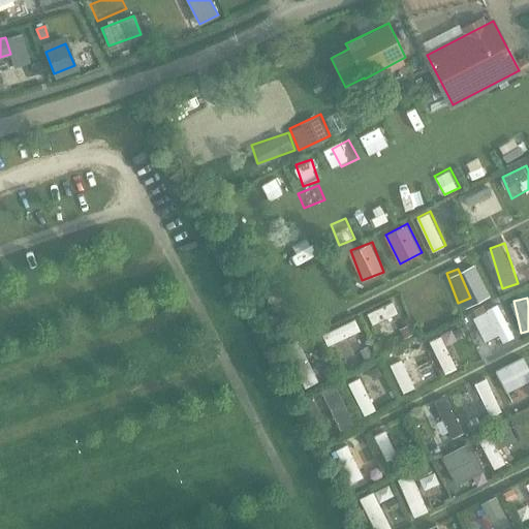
[(373,323),(399,312),(394,300),(368,311),(373,323)]
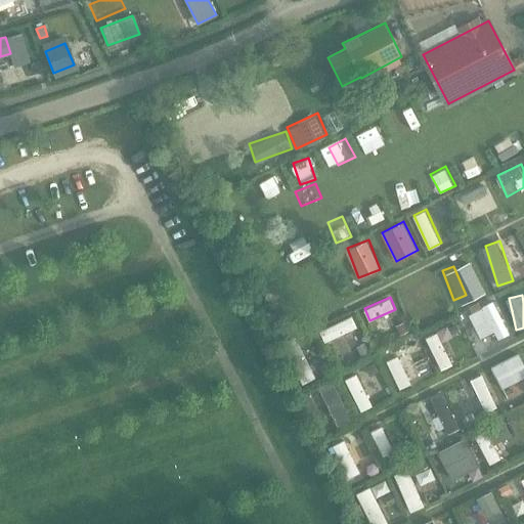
[(320,328),(324,340),(358,328),(353,314),(320,328)]
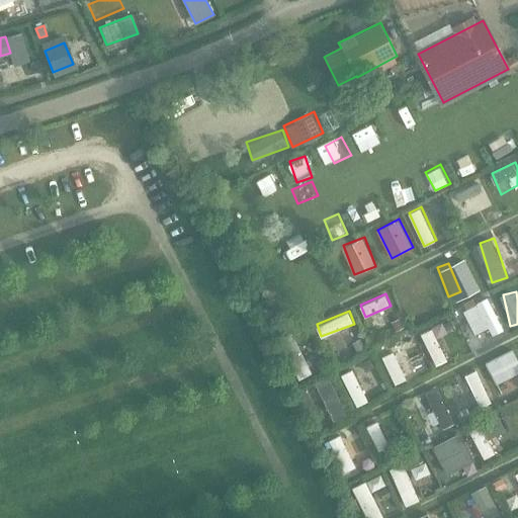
[(399,320),(392,323),(396,332),(403,329),(399,320)]
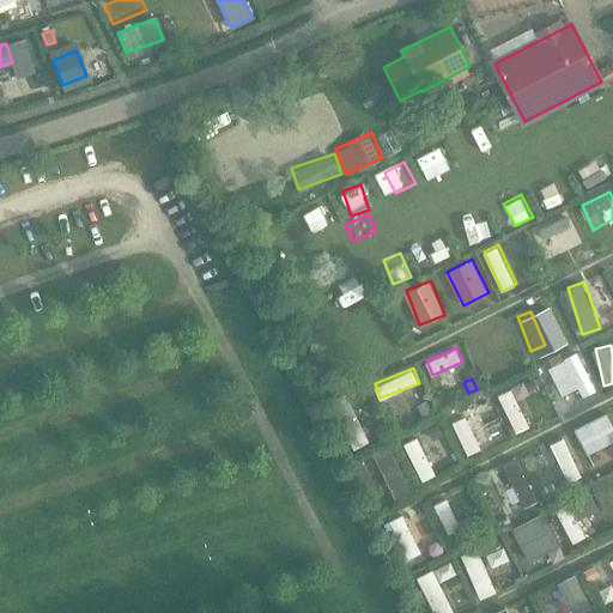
[(533,381),(523,386),(528,395),(538,390),(533,381)]
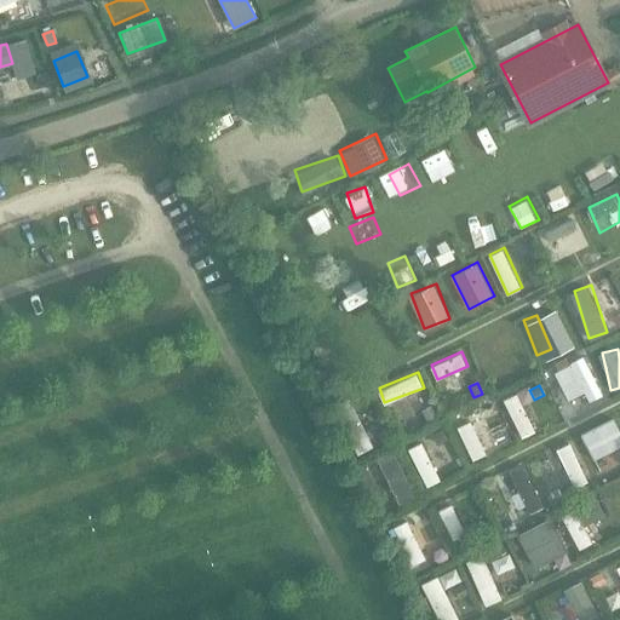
[(359,453),(374,445),(351,397),(334,406),(359,453)]
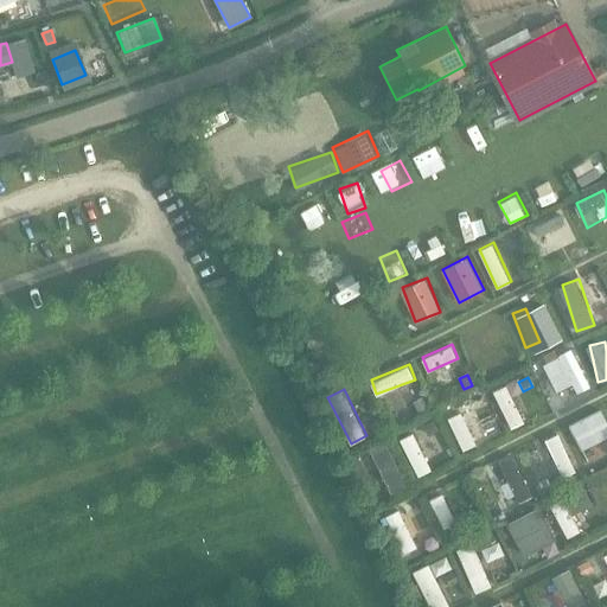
[(462,410),(448,416),(464,449),(478,443),(462,410)]
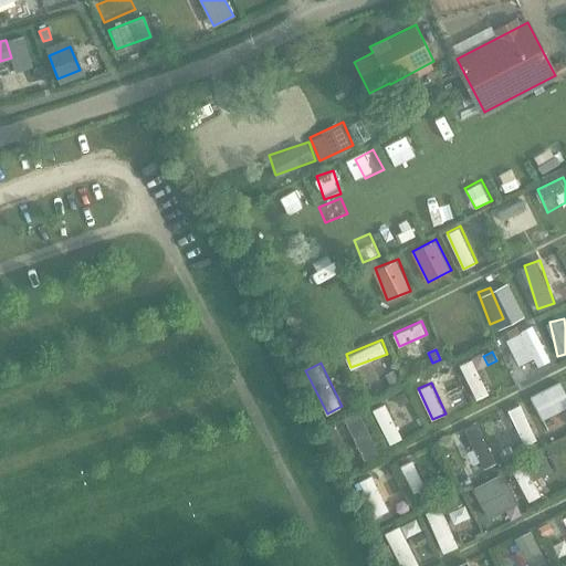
[(404,394),(395,398),(399,407),(407,402),(404,394)]
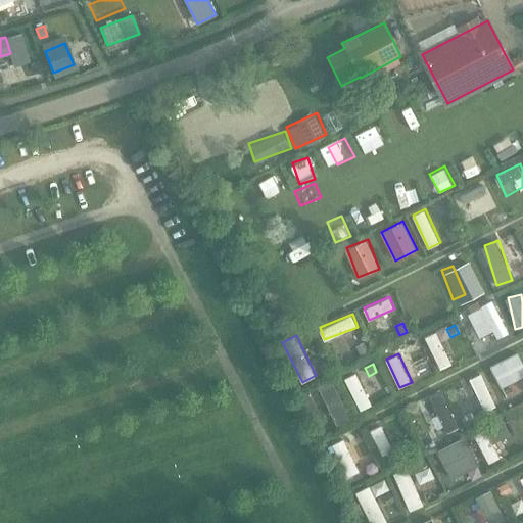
[(359,372),(346,376),(359,410),(372,405),(359,372)]
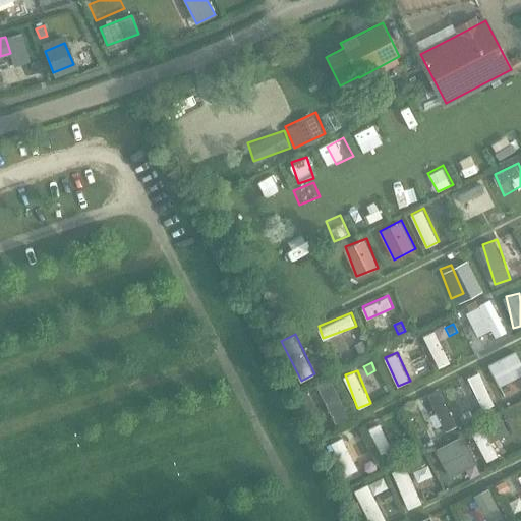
[(480,370),(468,377),(483,410),(496,404),(480,370)]
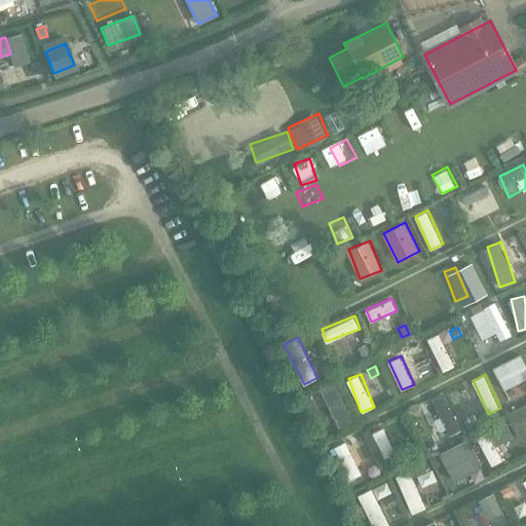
[(525,382),(508,389),(512,398),(525,391),(525,382)]
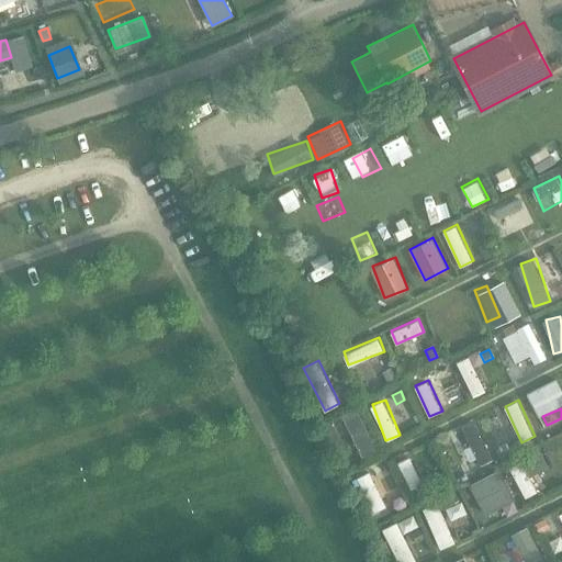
[(479,465),(494,458),(474,418),(459,426),(479,465)]
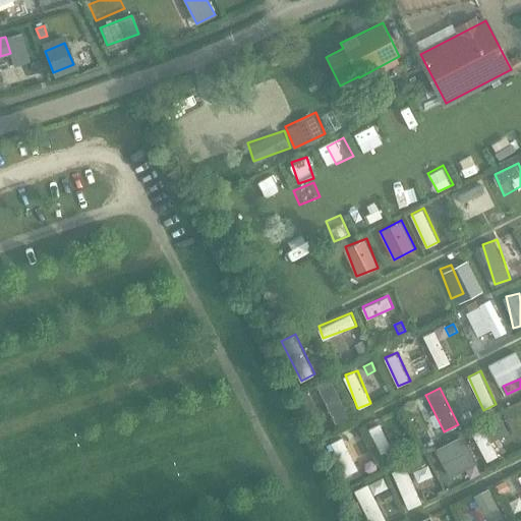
[(325,396),(315,398),(325,428),(334,425),(325,396)]
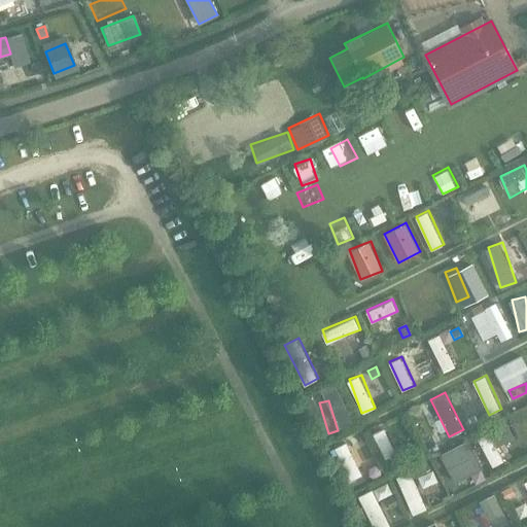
[(374,432),(385,457),(396,452),(385,427),(374,432)]
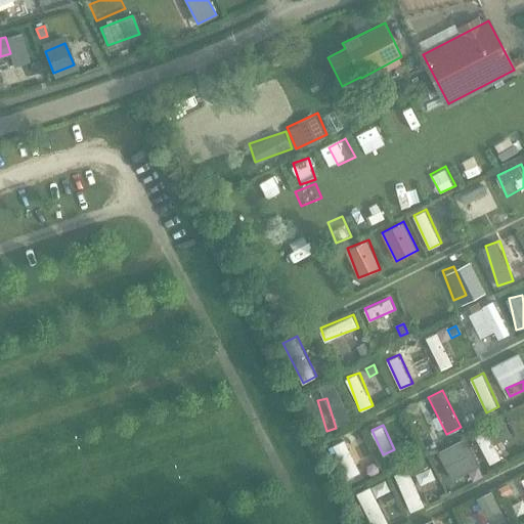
[(489,464),(501,457),(487,429),(475,435),(489,464)]
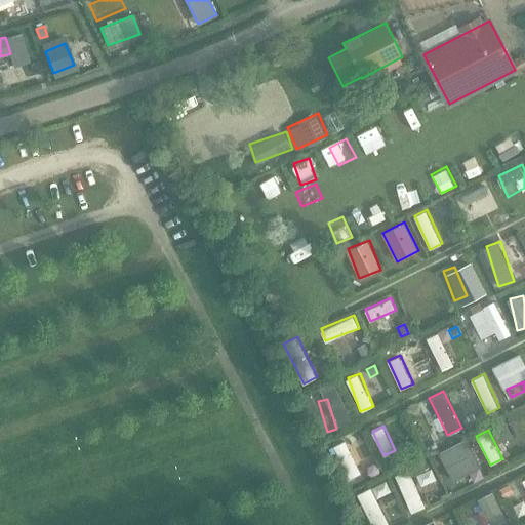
[(439,460),(452,487),(463,481),(450,455),(439,460)]
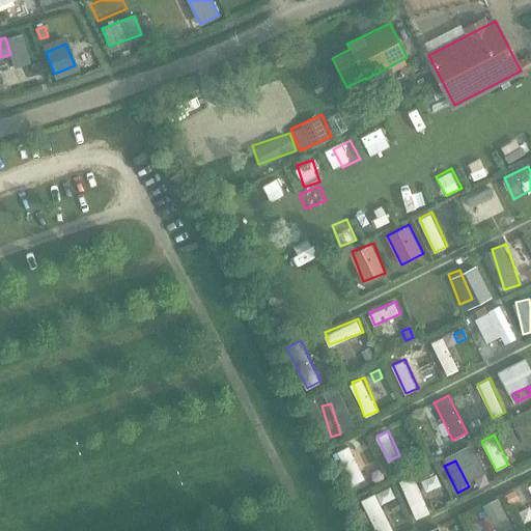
[(428,465),(419,470),(424,478),(432,474),(428,465)]
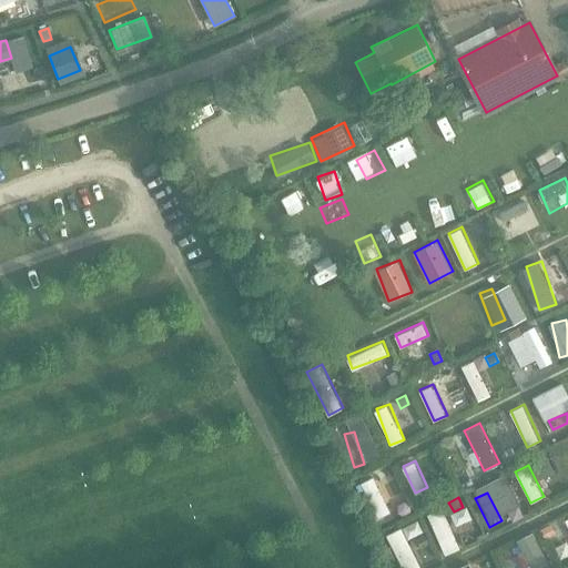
[(443,555),(459,549),(446,507),(429,513),(443,555)]
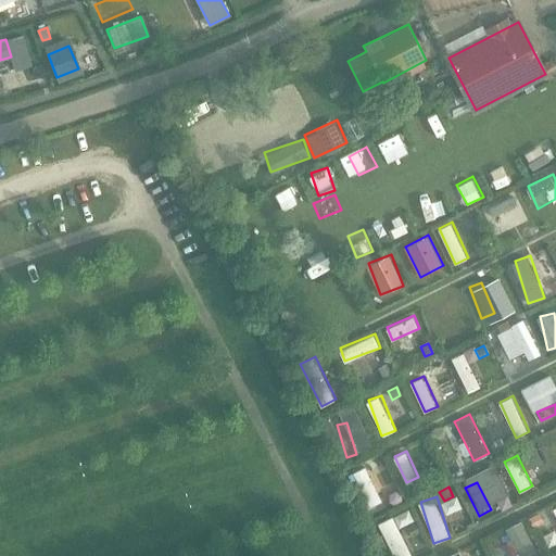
[(408,509),(400,514),(404,522),(413,518),(408,509)]
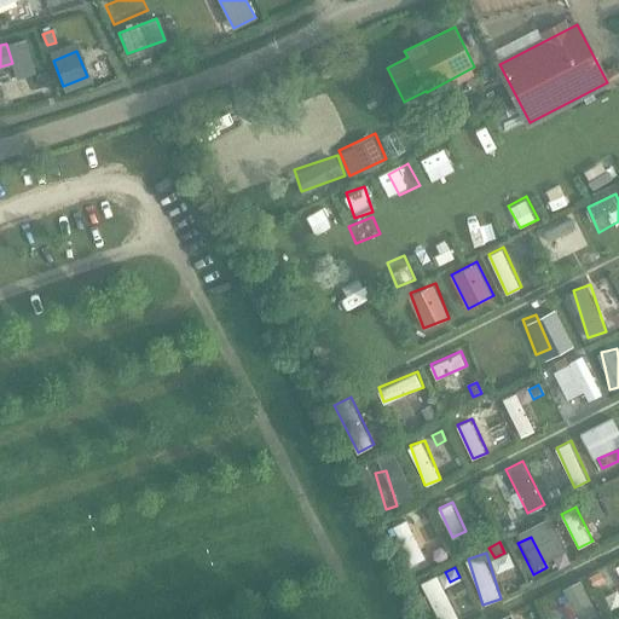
[(441,618),(458,618),(463,617),(437,573),(421,583),(441,618)]
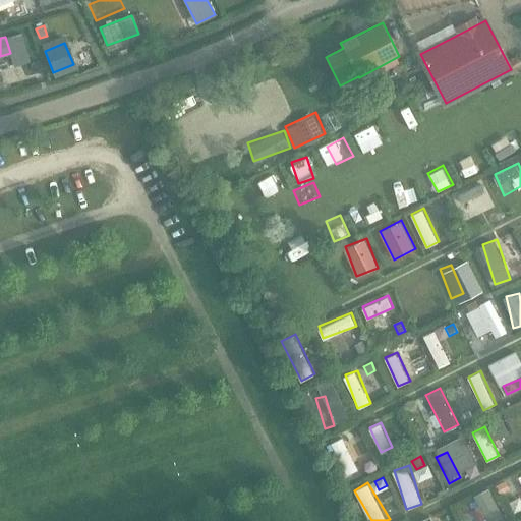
[(505,482),(497,486),(501,495),(509,490),(505,482)]
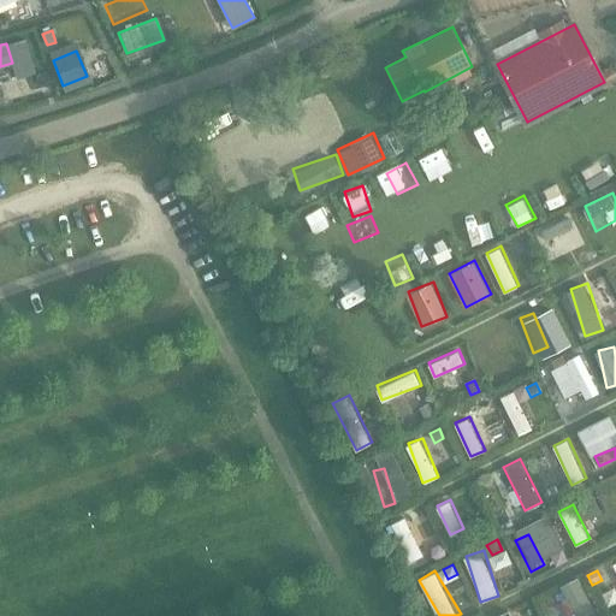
[(575,615),(598,615),(580,575),(561,584),(575,615)]
